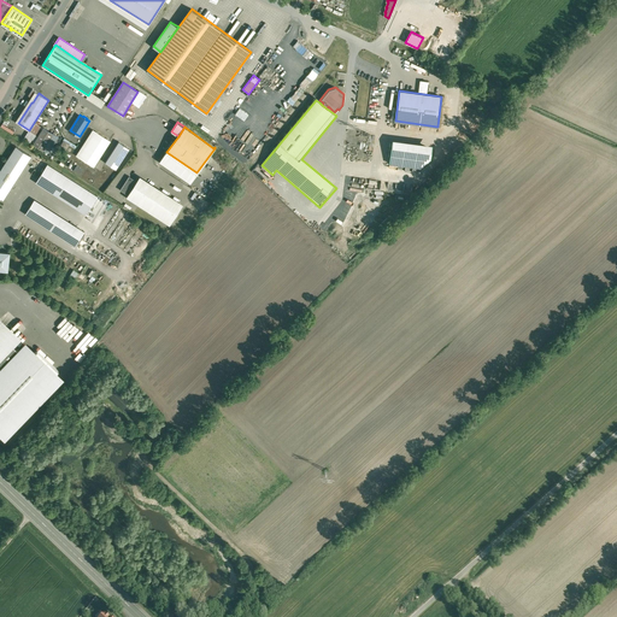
[(43,128),(34,144),(43,150),(53,134),(43,128)]
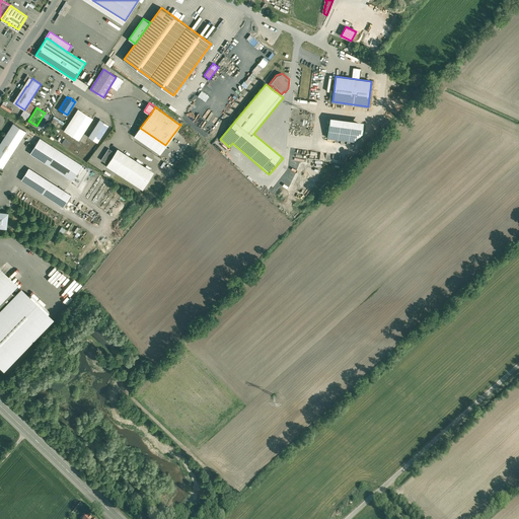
[(80,110),(66,132),(79,140),(93,119),(80,110)]
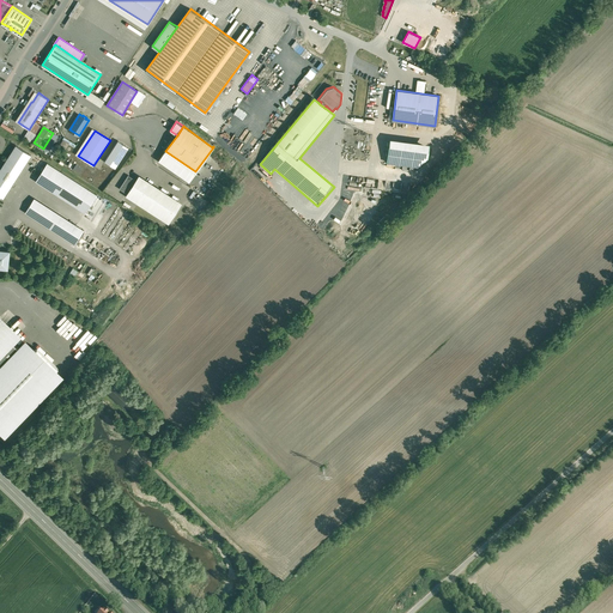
[(59,147),(65,150),(70,140),(62,138),(59,147)]
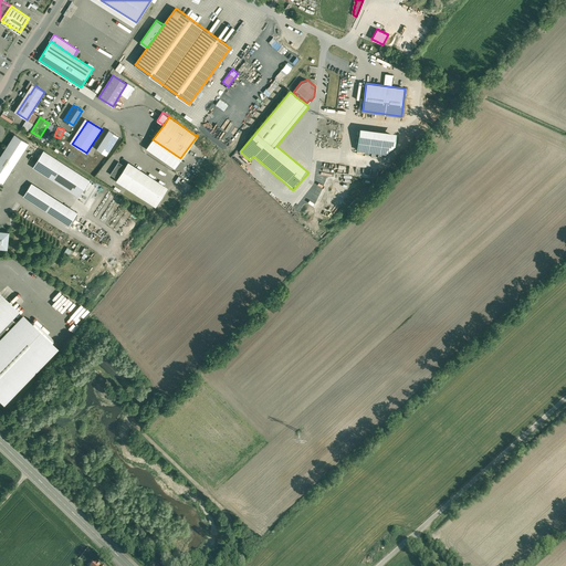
[(109,129),(97,148),(106,155),(118,136),(109,129)]
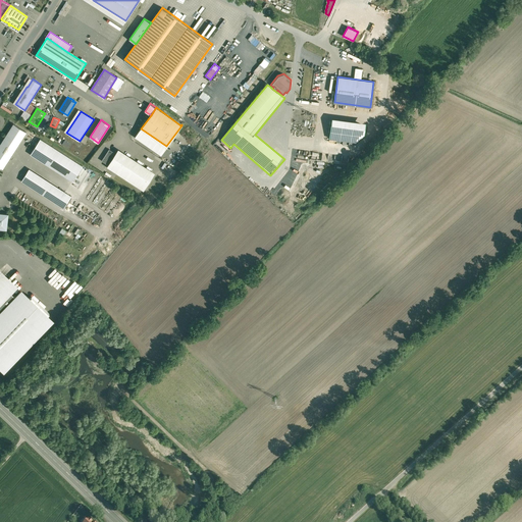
[(344,123),(331,121),(329,138),(342,140),(344,123)]
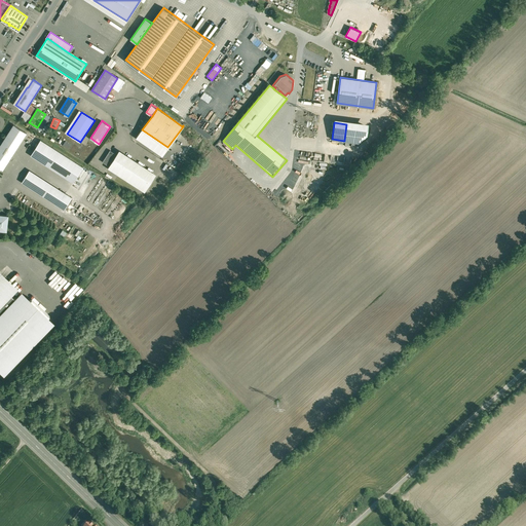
[(13,124),(0,145),(0,167),(1,168),(3,170),(27,133),(13,124)]
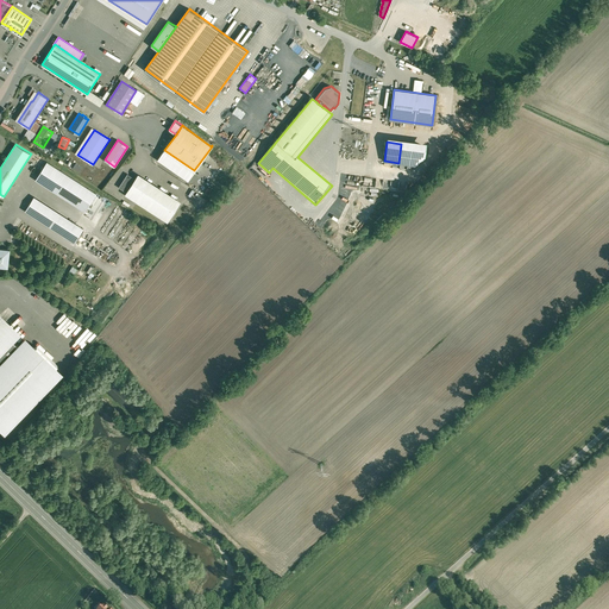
[(426,148),(401,144),(399,163),(415,165),(425,155),(426,148)]
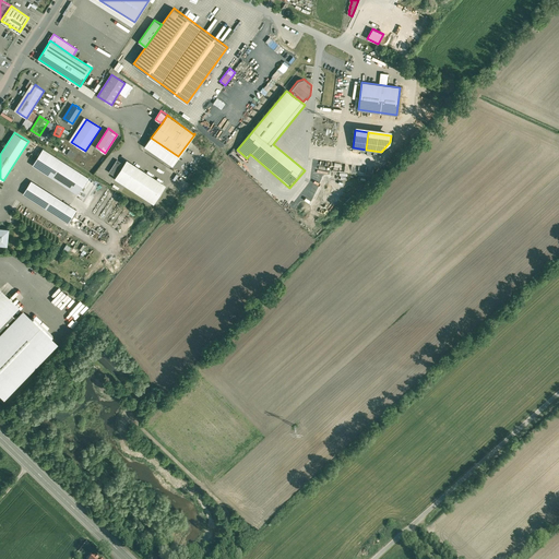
[(178,156),(151,138),(144,146),(173,165),(178,156)]
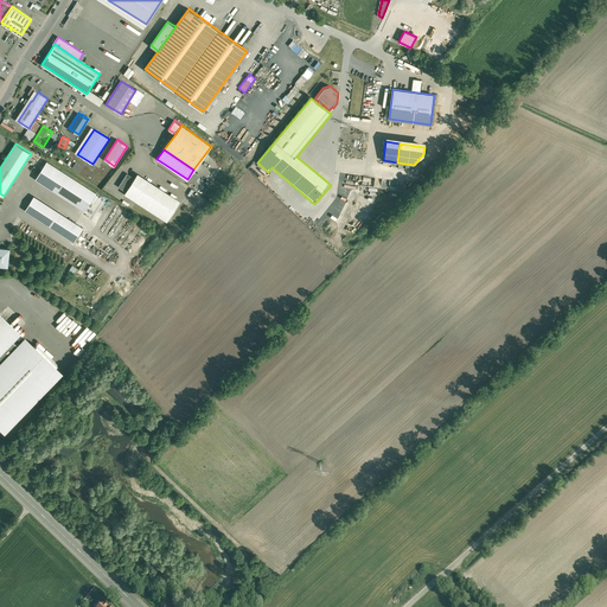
[(96,193),(46,161),(37,176),(87,208),(96,193)]
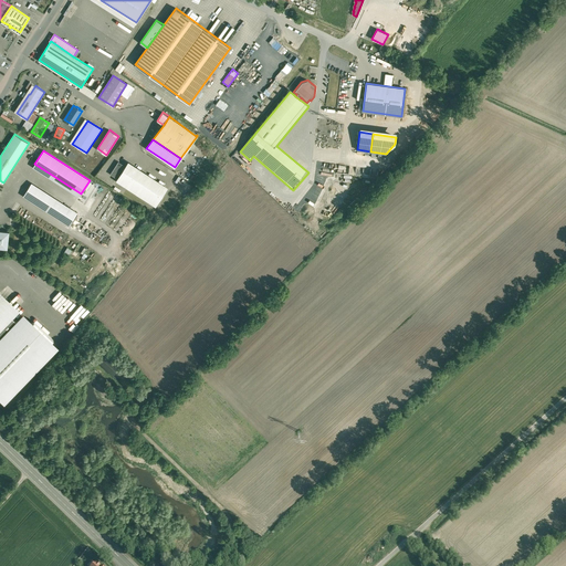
[(125,166),(118,161),(112,171),(119,176),(125,166)]
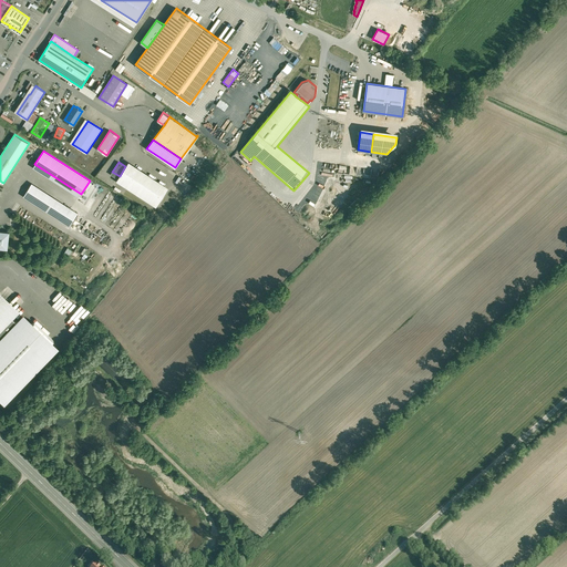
[(120,176),(117,178),(127,185),(137,169),(127,163),(125,166),(120,176)]
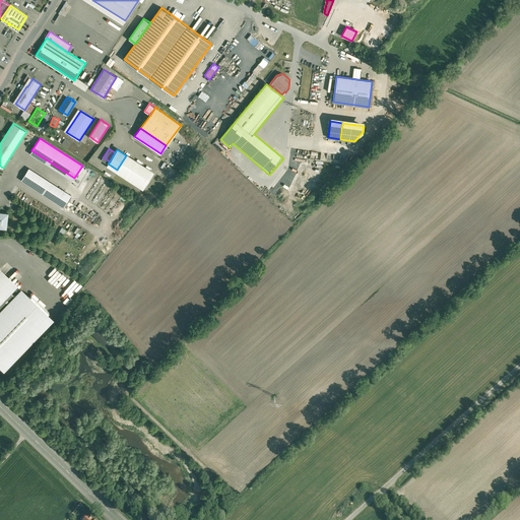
[(126,155),(117,170),(142,186),(151,172),(126,155)]
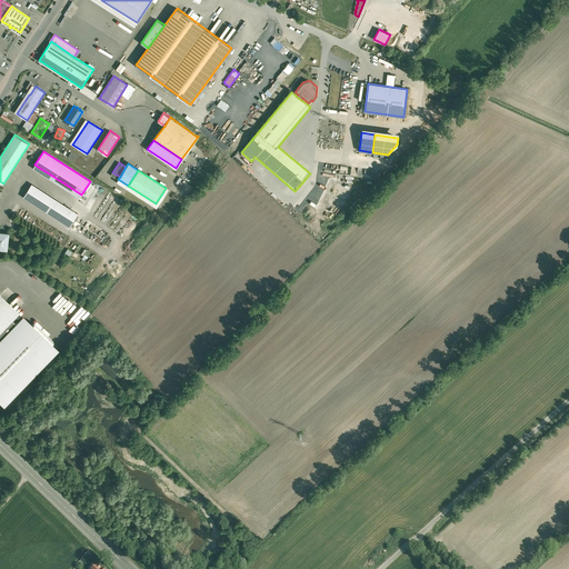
[(70,211),(31,186),(25,195),(63,220),(71,225),(77,215),(70,210),(70,211)]
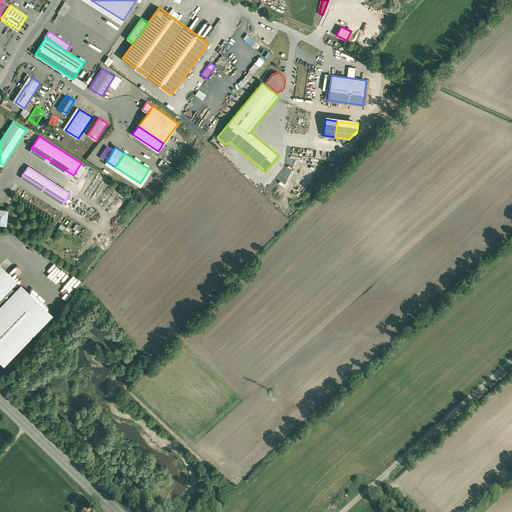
[(8,209),(0,207),(0,223),(7,224),(8,209)]
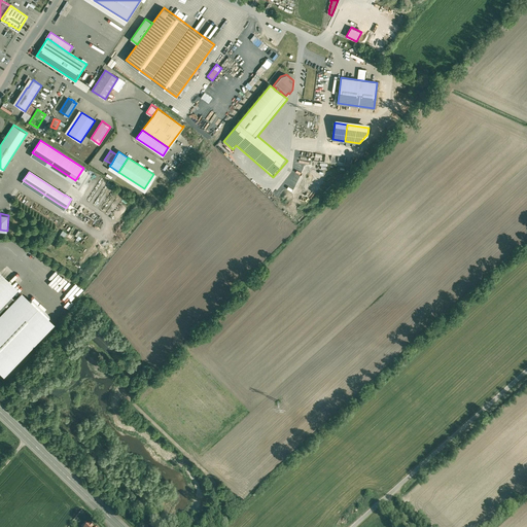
[(59,273),(49,283),(60,291),(68,282),(66,280),(64,282),(62,280),(64,277),(59,273)]
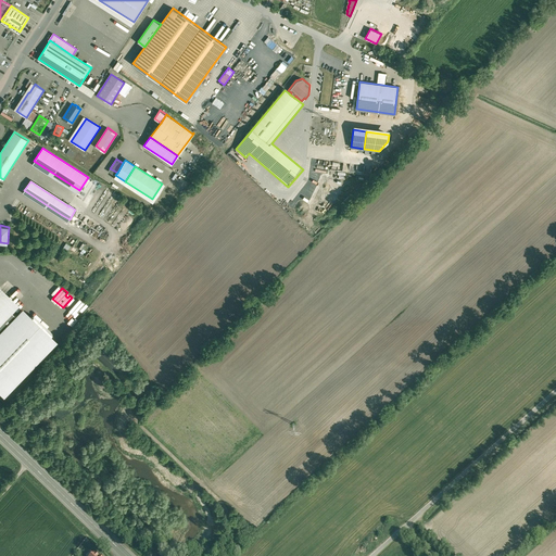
[(0,390),(3,393),(49,346),(50,346),(17,315),(17,316),(11,310),(0,298),(0,390)]
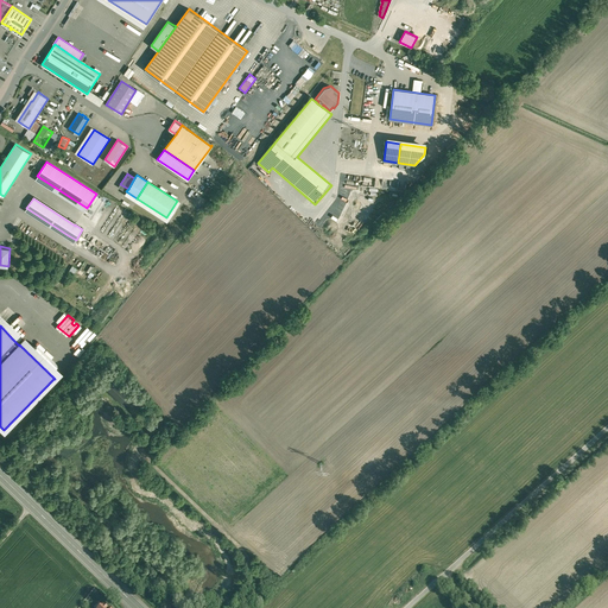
[(71,339),(77,342),(88,330),(83,325),(71,339)]
